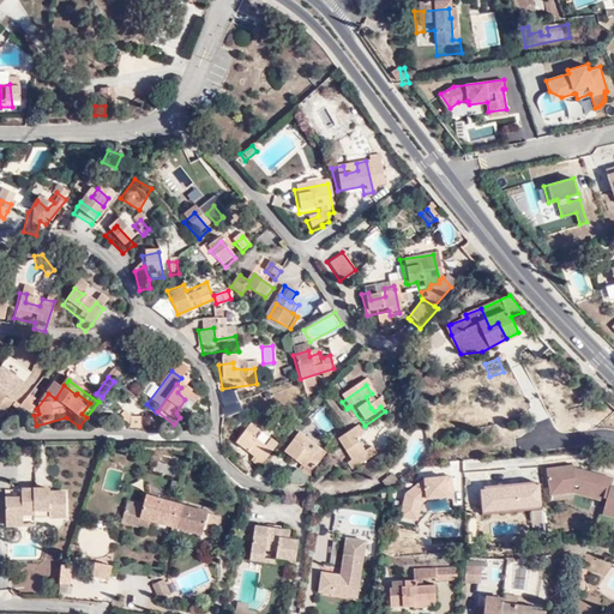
[(235,389),(220,392),(224,416),(240,413),(235,389)]
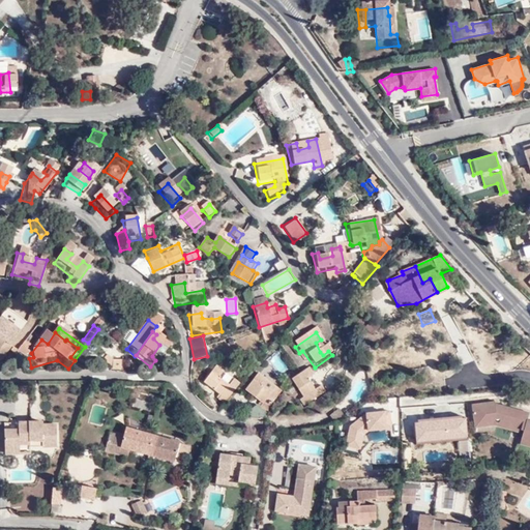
[(122,360),(112,360),(107,355),(105,358),(112,364),(112,371),(122,371),(122,360)]
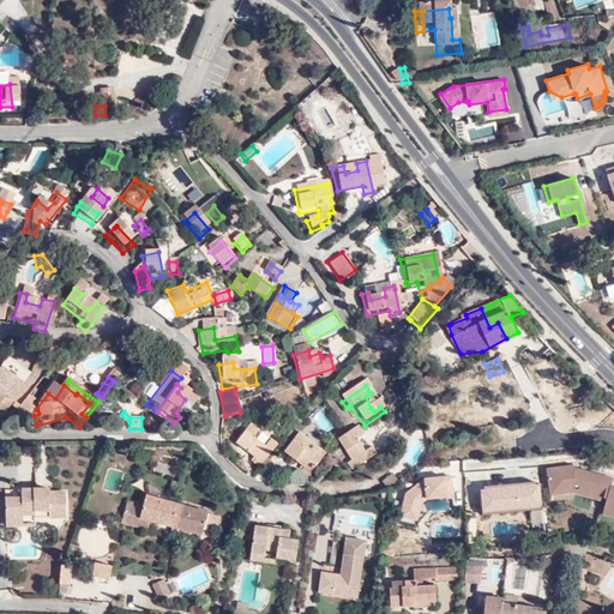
[(271,446),(260,437),(265,432),(256,423),(239,443),(260,461),(258,463),(263,468),(282,445),(277,440),(271,446)]
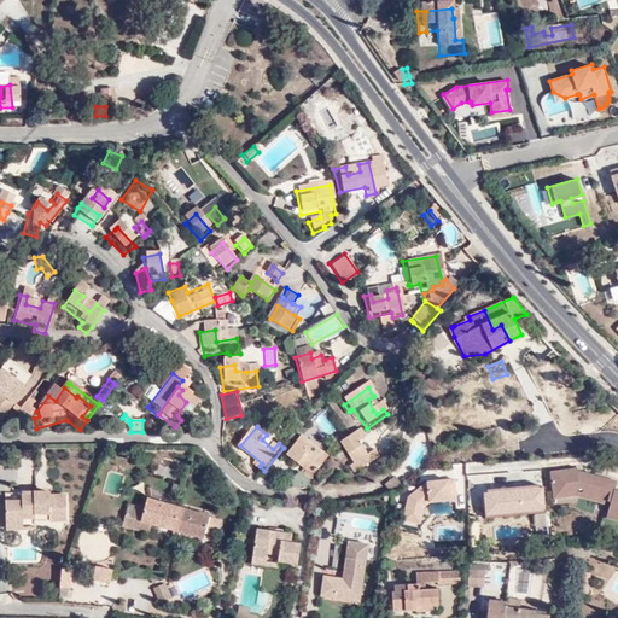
[(365,447),(357,438),(349,444),(340,450),(354,470),(351,472),(359,482),(382,465),(375,458),(368,461),(360,449),(365,447)]
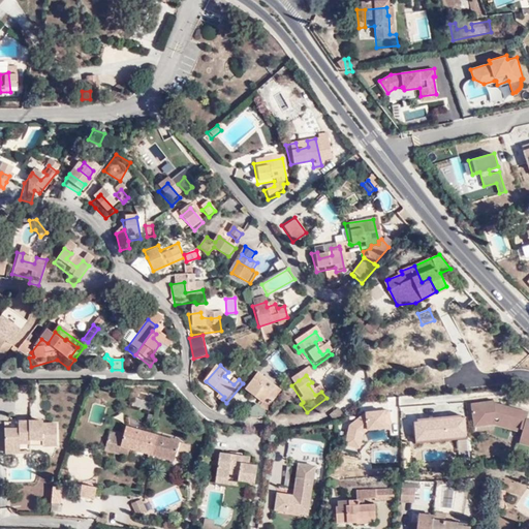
[(258,422),(279,398),(274,394),(269,399),(259,392),(265,385),(257,379),(239,400),(248,408),(240,417),(258,422)]
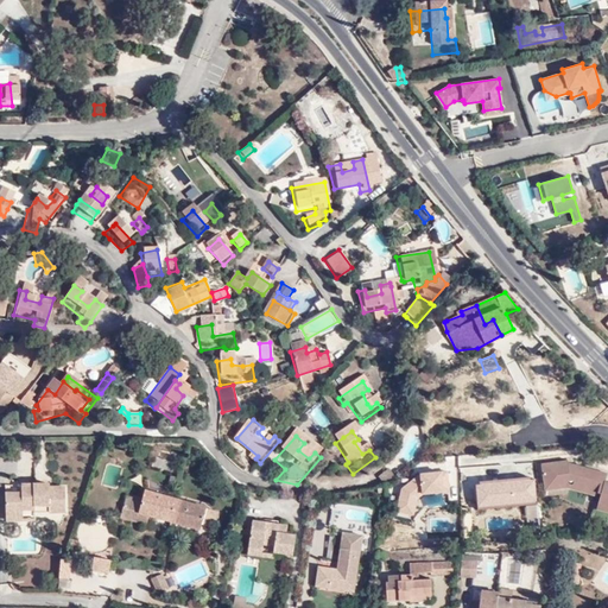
[(309,458),(315,453),(304,443),(298,450),(309,458)]
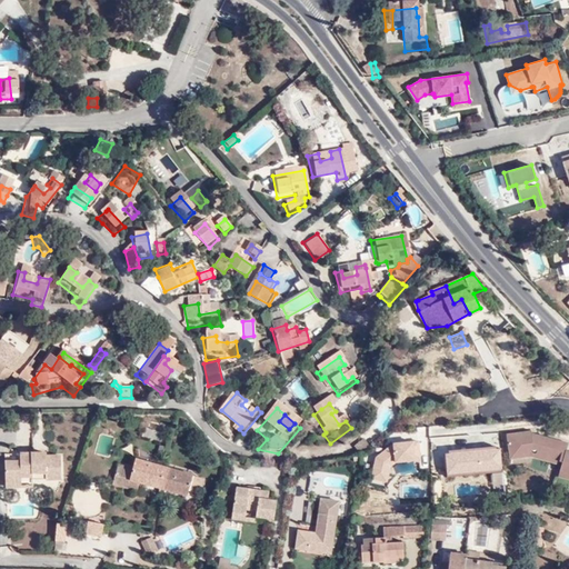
[(507,435),(510,455),(538,451),(537,455),(562,462),(560,472),(568,475),(568,451),(567,451),(568,448),(559,443),(550,440),(541,439),(532,438),(531,433),(531,431),(507,435)]
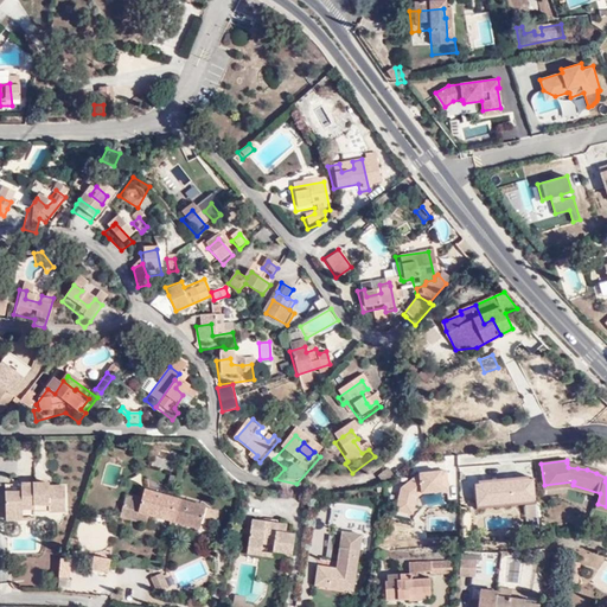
[(606,474),(567,462),(568,467),(577,468),(587,470),(596,473),(606,478),(606,474)]
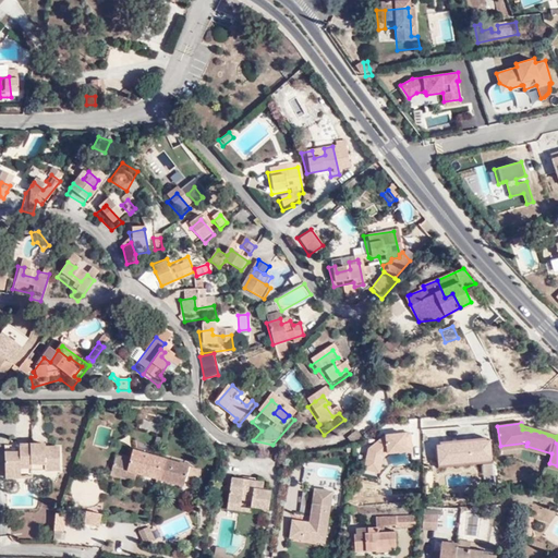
[(528,443),(500,446),(500,450),(521,448),(547,456),(544,466),(557,471),(557,465),(549,463),(552,453),(526,446),(528,443)]
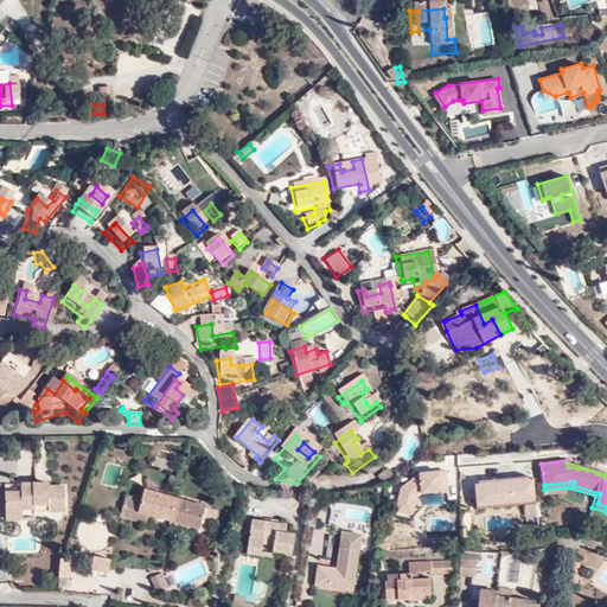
[(10,496),(11,519),(26,519),(27,515),(42,515),(70,513),(70,487),(53,487),(53,485),(25,485),(26,496),(10,496)]
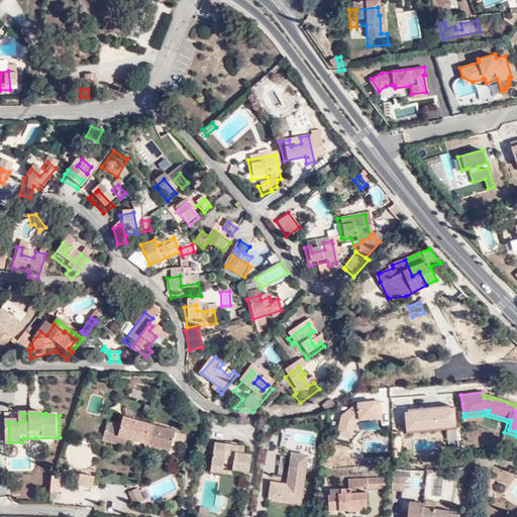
[(128,437),(171,449),(172,445),(176,432),(125,417),(123,423),(119,434),(106,431),(104,438),(126,445),(128,437)]
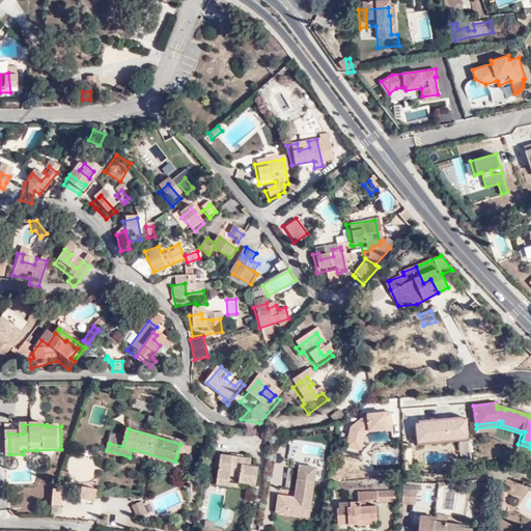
[(109,443),(122,446),(127,435),(112,431),(109,443)]
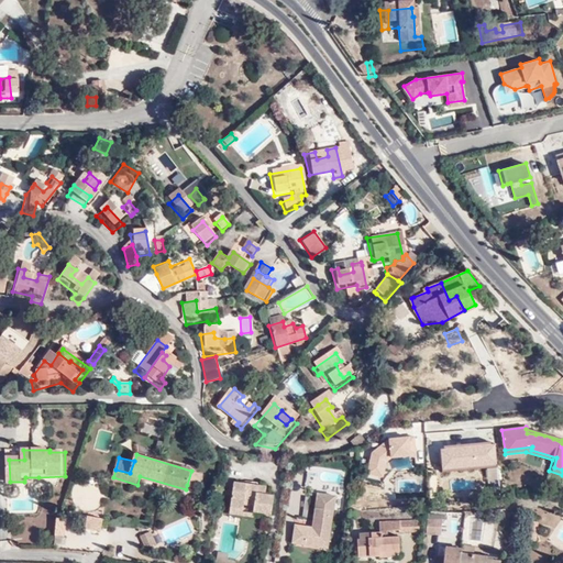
[(191,471),(187,485),(198,488),(201,473),(191,471)]
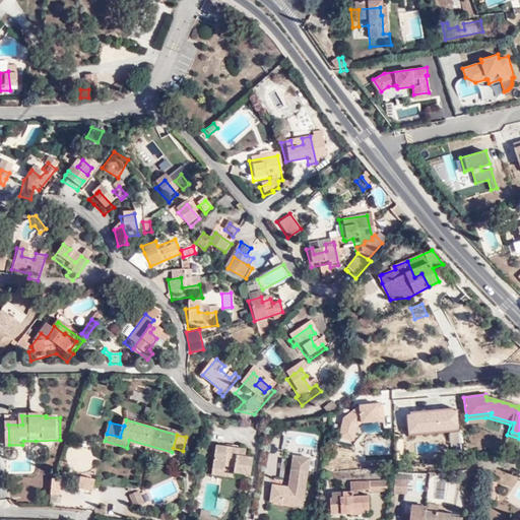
[(248,450),(218,446),(215,466),(237,469),(236,473),(252,476),(254,458),(247,457),(248,456),(248,450)]
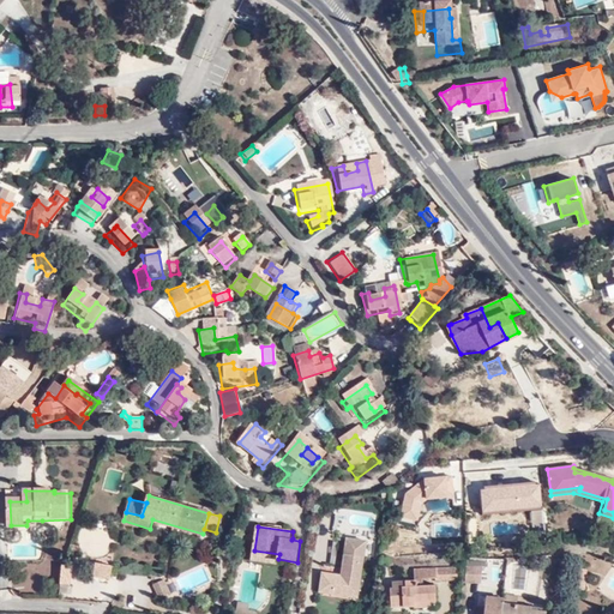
[(325,572),(321,594),(345,597),(347,591),(362,594),(371,542),(351,539),(344,576),(325,572)]
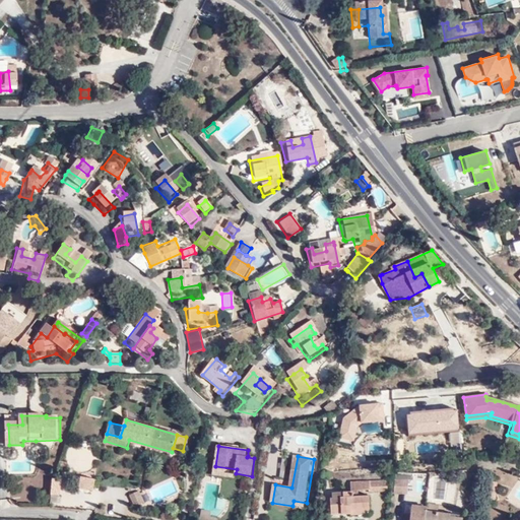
[(237,469),(215,466),(213,475),(235,478),(236,473),(237,469)]
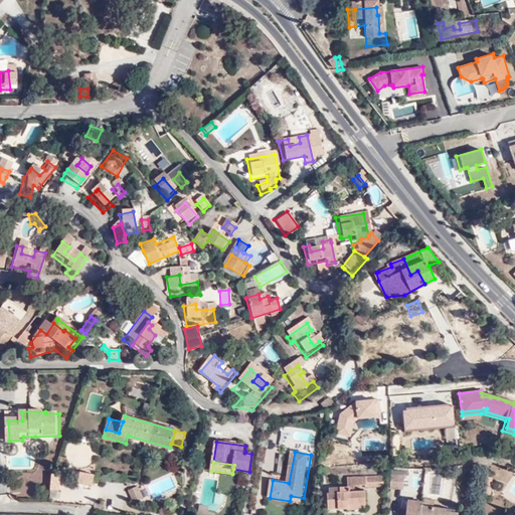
[(81,472),(77,483),(93,486),(96,475),(81,472)]
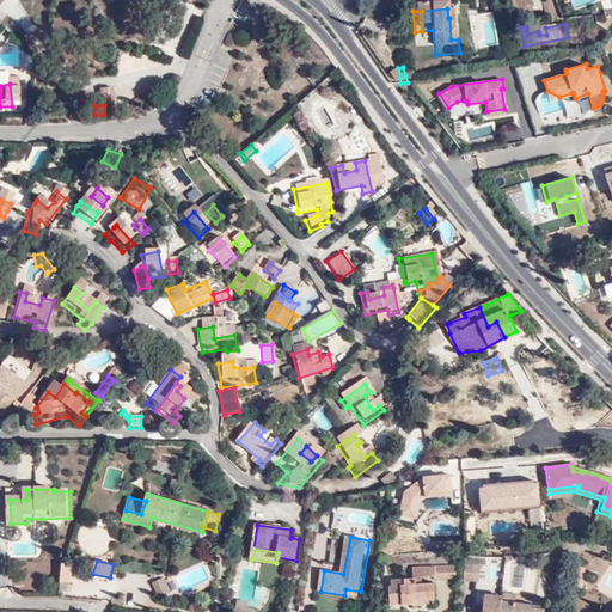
[(463,567),(464,582),(479,581),(478,565),(463,567)]
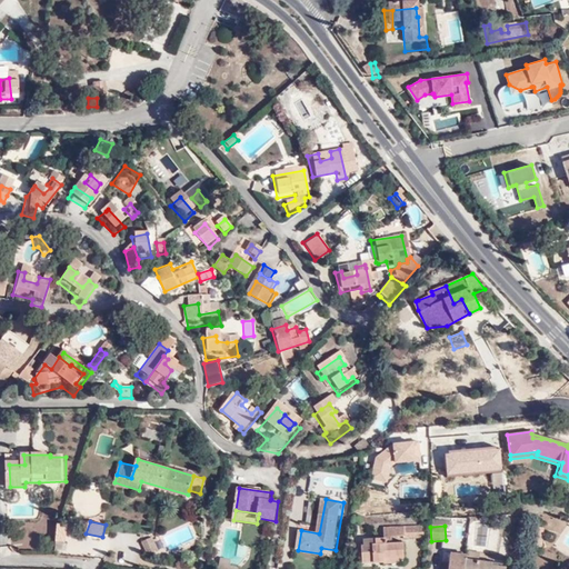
[(409,527),(385,528),(385,538),(409,537),(409,527)]
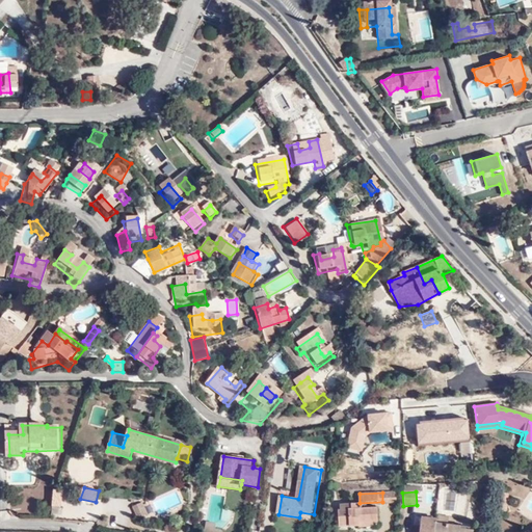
[(396,493),(382,493),(382,502),(382,505),(397,504),(396,493)]
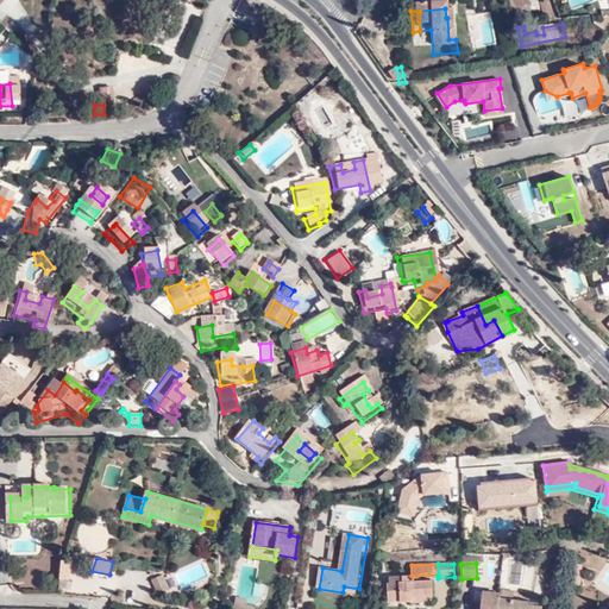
[(174,589),(169,576),(158,581),(163,594),(174,589)]
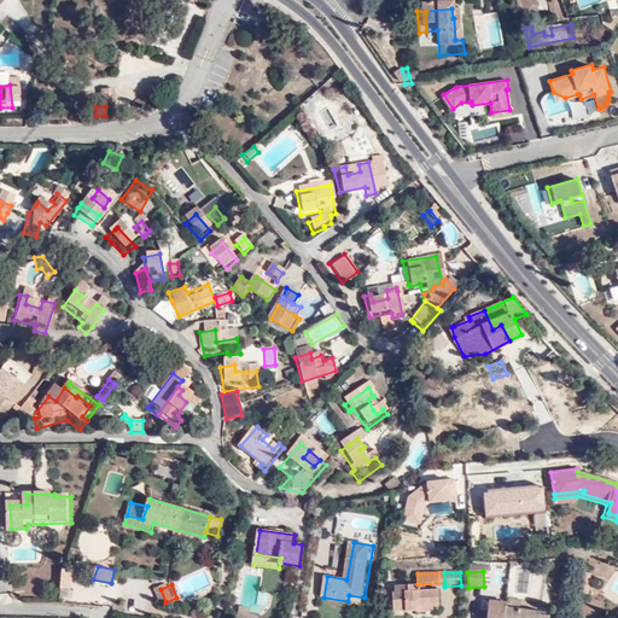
[(419,607),(443,606),(443,589),(419,590),(409,590),(408,584),(397,586),(397,590),(395,592),(396,614),(419,613),(419,607)]
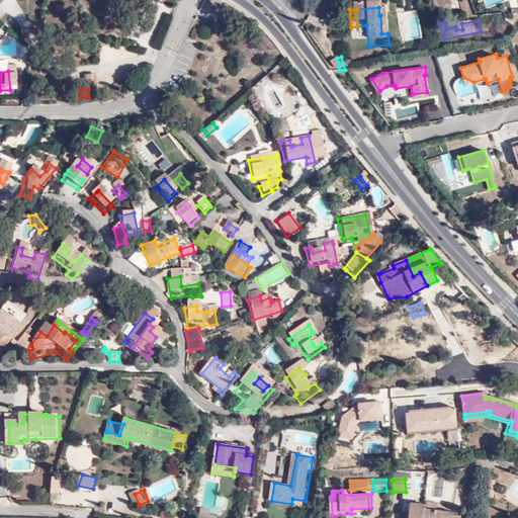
[(462,517),(463,514),(439,512),(440,505),(430,504),(429,511),(425,510),(425,507),(412,505),(409,517),(462,517)]
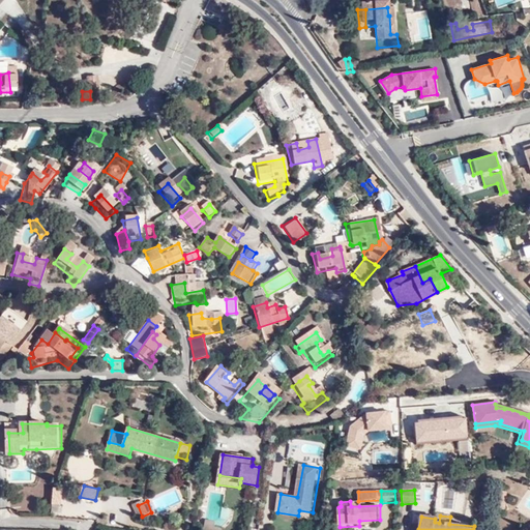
[(224,529),(225,528),(217,527),(218,523),(207,520),(205,529),(224,529)]
